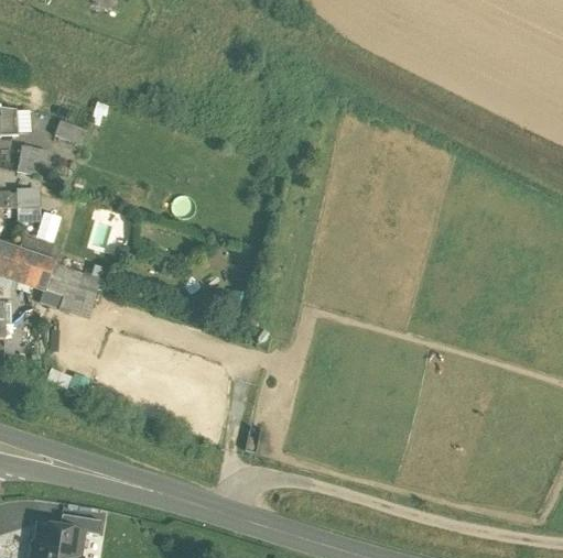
[(1,100),(0,100),(0,133),(20,133),(19,105),(1,106),(1,100)]
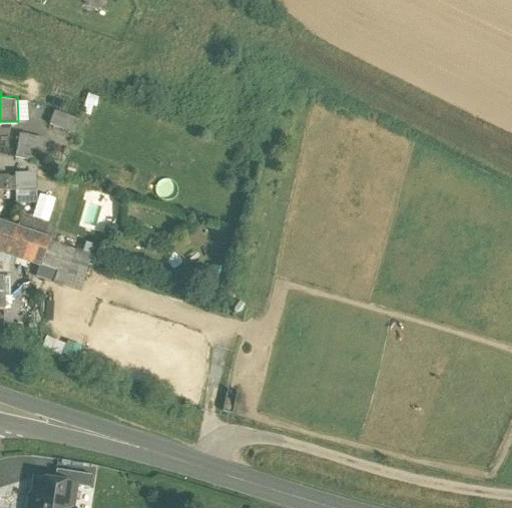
[(53,109),(48,122),(73,131),(78,117),(53,109)]
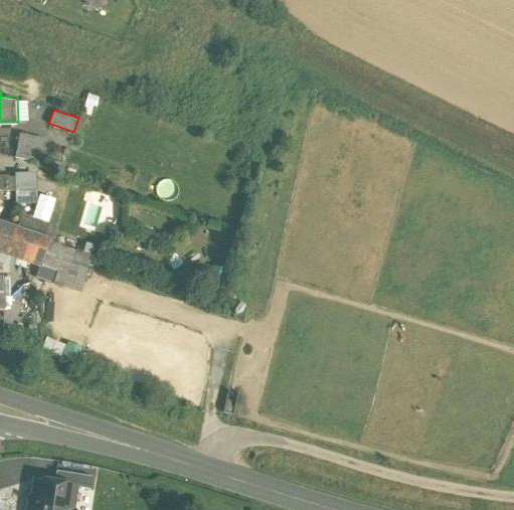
[(20,131),(15,154),(39,159),(44,135),(20,131)]
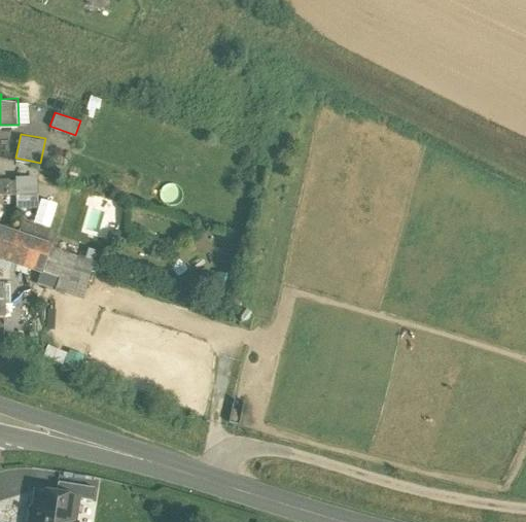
[(15,179),(0,179),(0,193),(15,193),(15,179)]
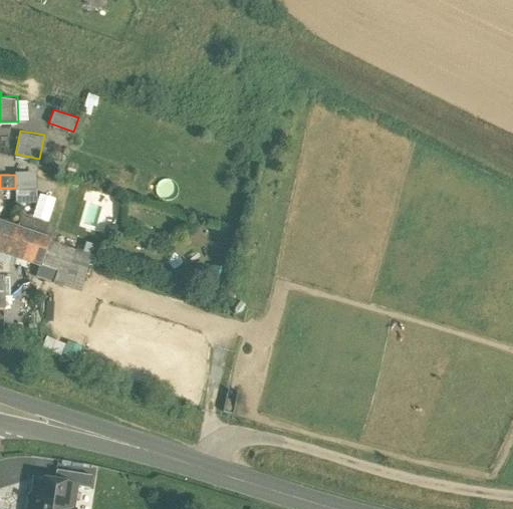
[(36,187),(15,188),(16,201),(37,199),(36,187)]
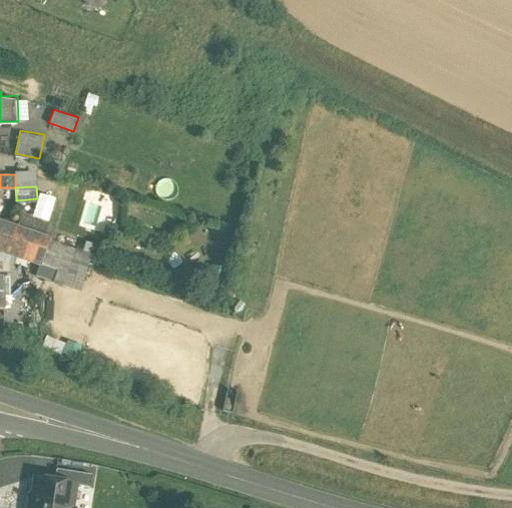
[(54,224),(20,212),(16,223),(50,235),(54,224)]
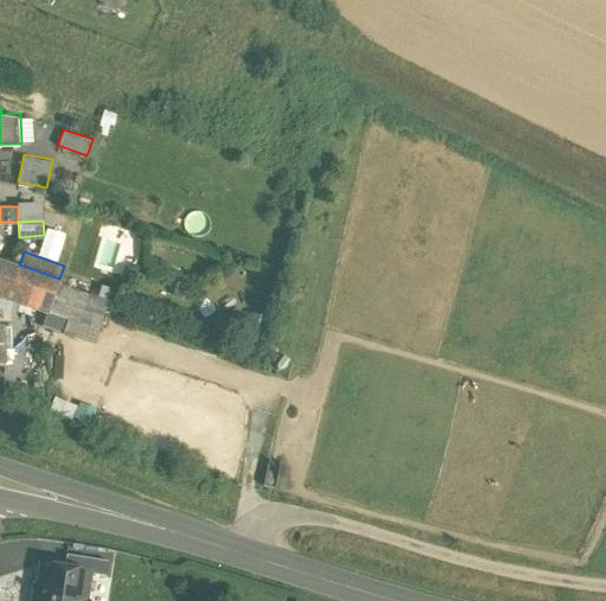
[(19,264),(0,257),(0,293),(50,309),(59,279),(19,264)]
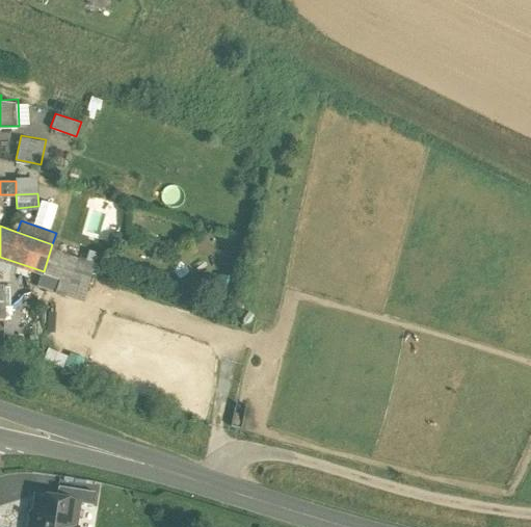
[(52,244),(44,271),(60,278),(57,288),(82,296),(96,261),(52,244)]
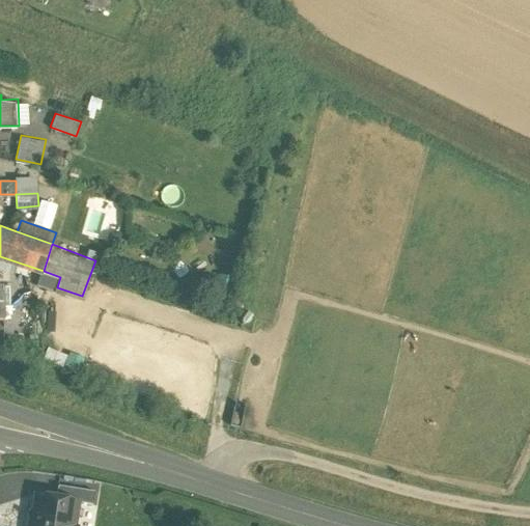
[(94,489),(58,483),(56,495),(79,499),(79,500),(92,502),(94,489)]
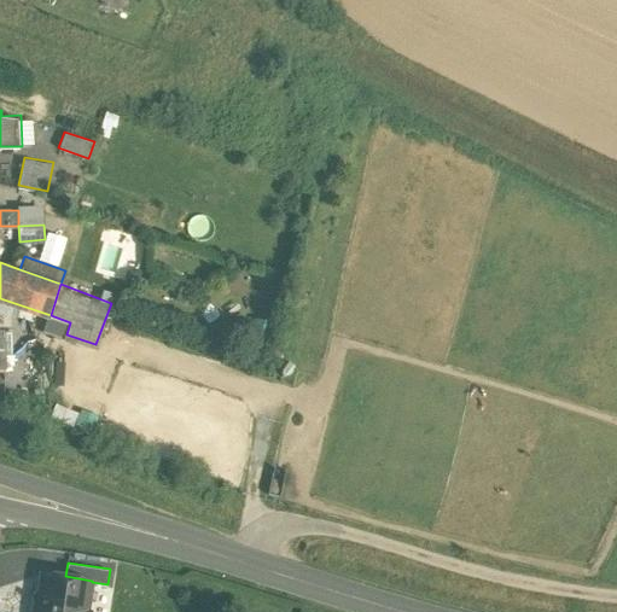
[(65,576),(41,572),(35,611),(93,611),(92,611),(87,610),(92,582),(92,581),(65,576)]
